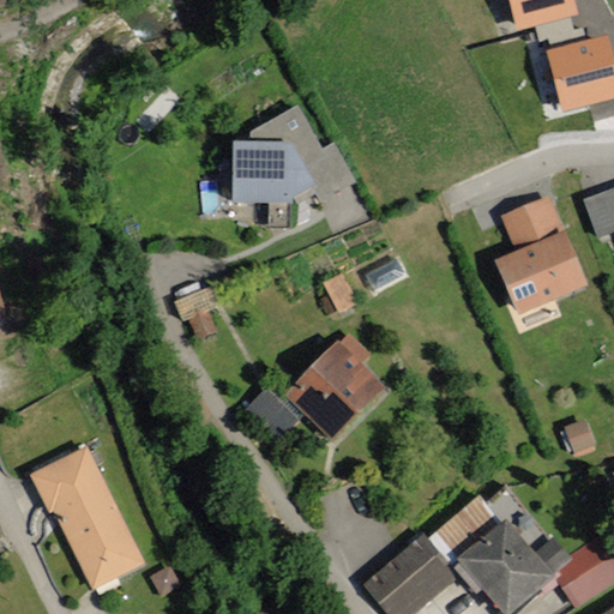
[(575,0),(507,0),(516,30),(540,25),(571,17),(578,14),(575,0)]
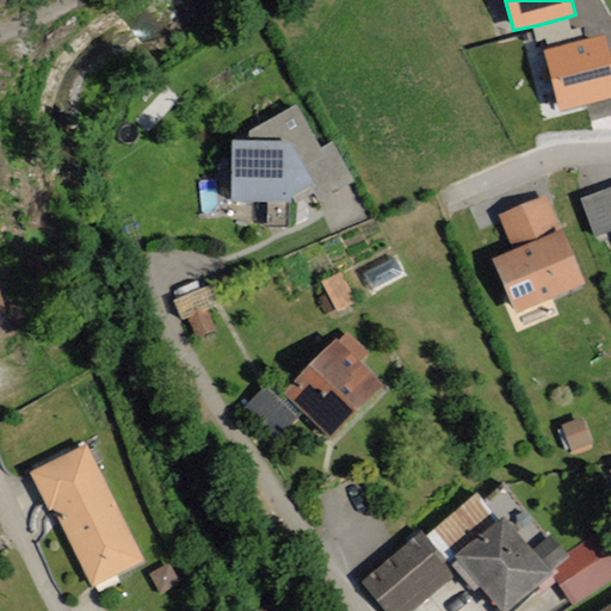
[(575,43),(568,17),(537,25),(544,53),(575,43)]
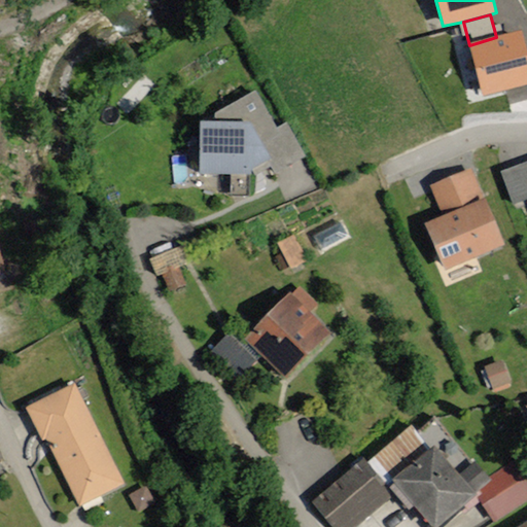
[(496,37),(469,45),(483,97),(526,85),(526,43),(524,30),(496,37)]
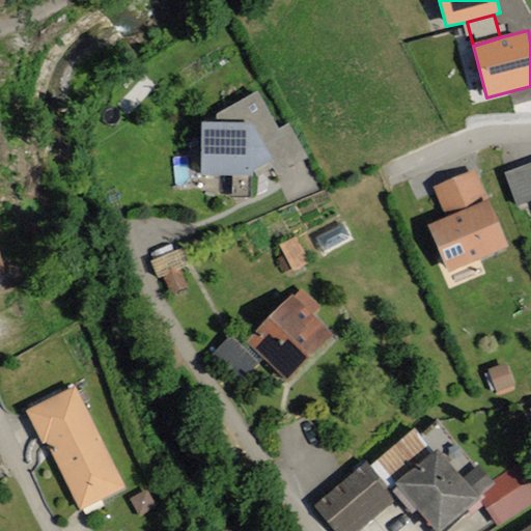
[(198,178),(238,178),(271,161),(278,174),(308,159),(289,123),(278,130),(258,93),(217,115),(216,124),(199,123),(198,178)]
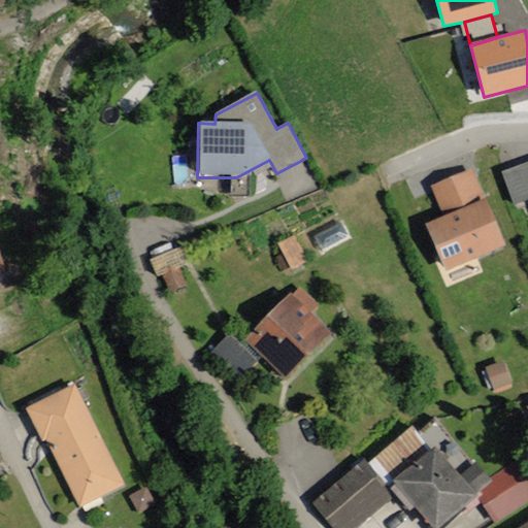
[(527,162),(504,171),(518,207),(527,203),(527,162)]
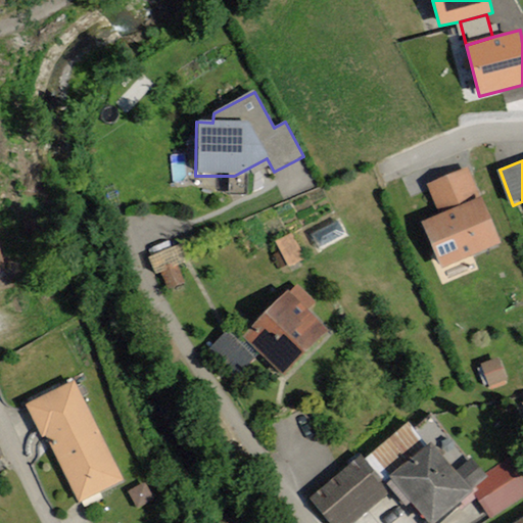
[(495,242),(468,170),(427,185),(437,212),(420,220),(437,265),(495,242)]
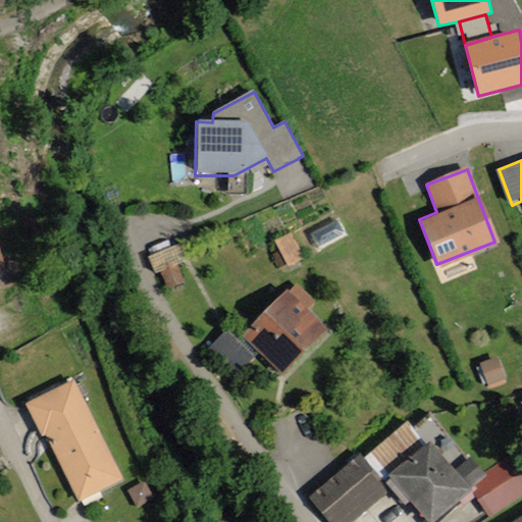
[(298,261),(283,233),(268,242),(283,269),(298,261)]
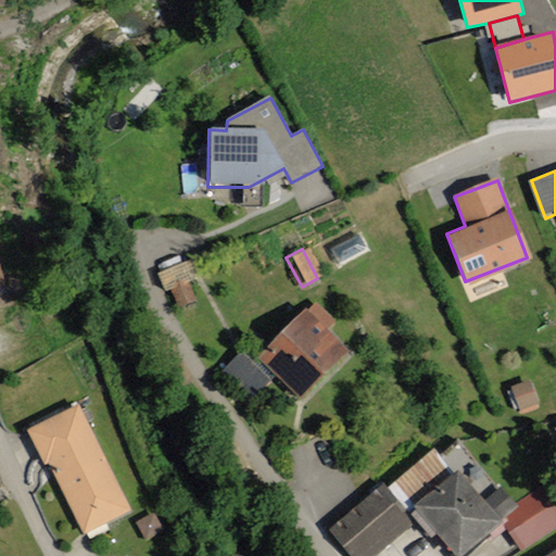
[(193,300),(186,283),(169,290),(176,306),(193,300)]
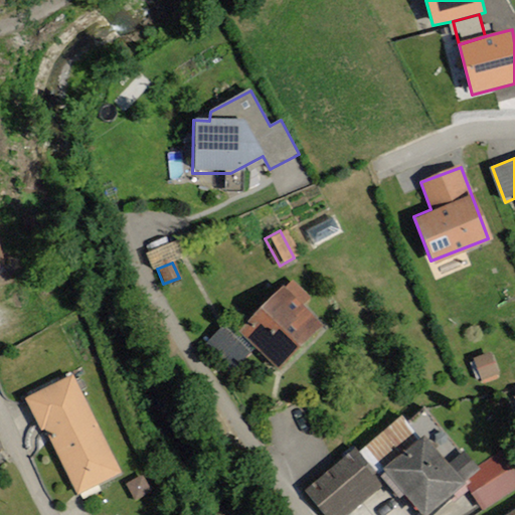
[(305,299),(288,283),(278,293),(273,289),(232,332),(223,323),(200,347),(228,374),(248,353),(272,374),(316,328),(296,309),(305,299)]
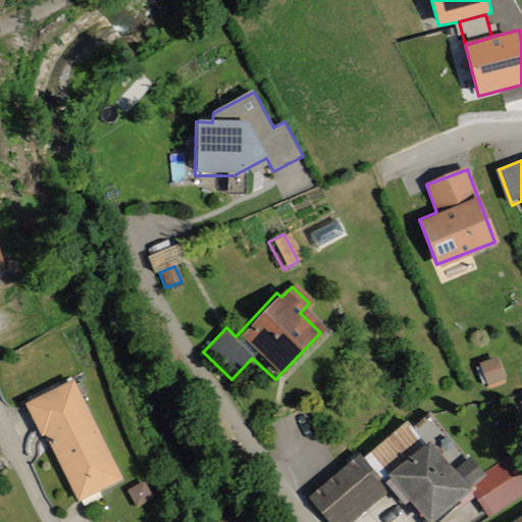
[(496,377),(490,362),(476,367),(481,381),(496,377)]
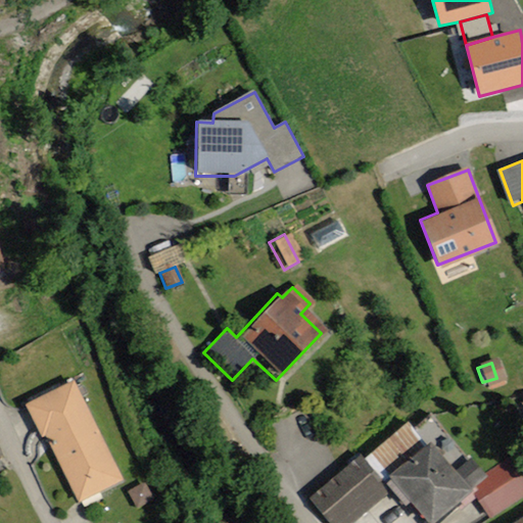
[(49,444),(80,503),(123,481),(72,381),(22,407),(43,447),(49,444)]
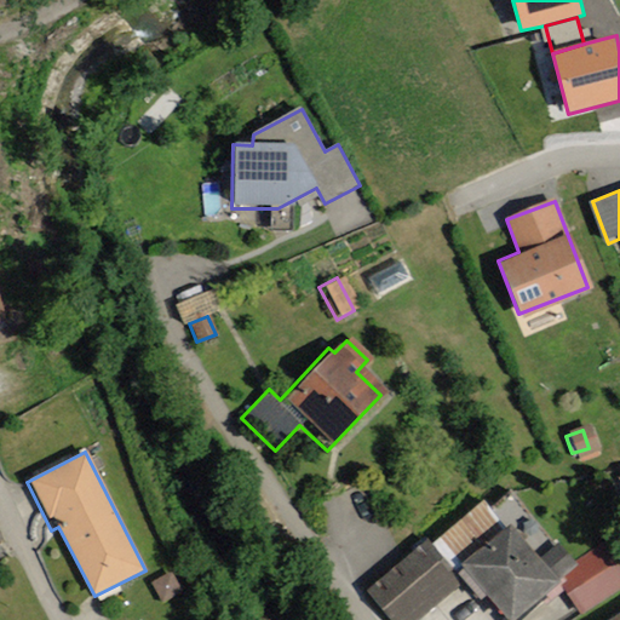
[(423,549),(455,589),(471,606),(478,600),(495,619),(510,619),(570,570),(545,541),(526,558),(505,533),(523,518),(504,495),(484,511),(478,503),(423,549)]
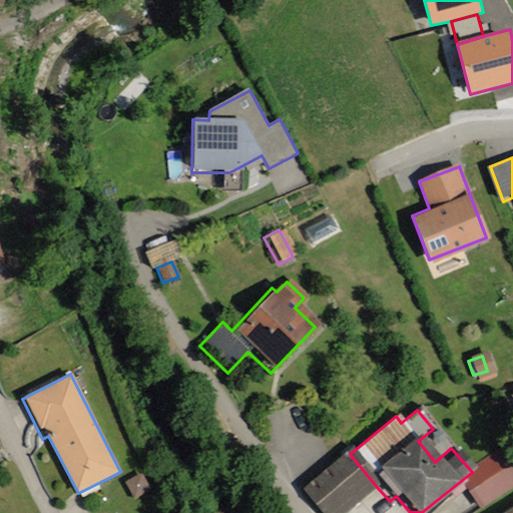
[(317,512),(345,512),(377,487),(350,454),(347,449),(298,490),(317,512)]
